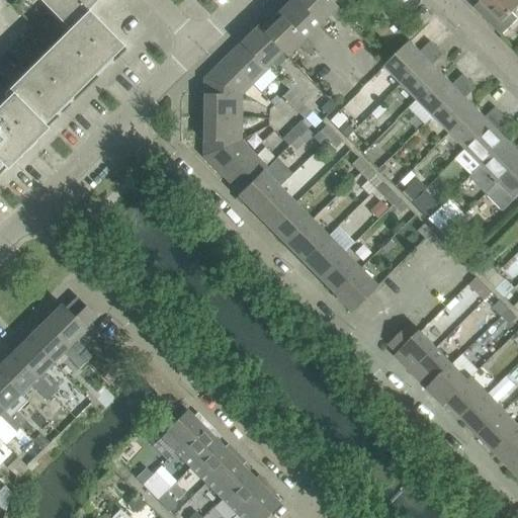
[(0,166),(1,165),(5,169),(47,127),(42,124),(54,113),(51,110),(67,94),(70,97),(94,74),(90,70),(106,55),(110,58),(122,46),(87,10),(96,0),(48,0),(63,15),(59,20),(68,29),(72,24),(76,29),(8,96),(4,101),(3,108),(3,107),(0,110),(0,166)]
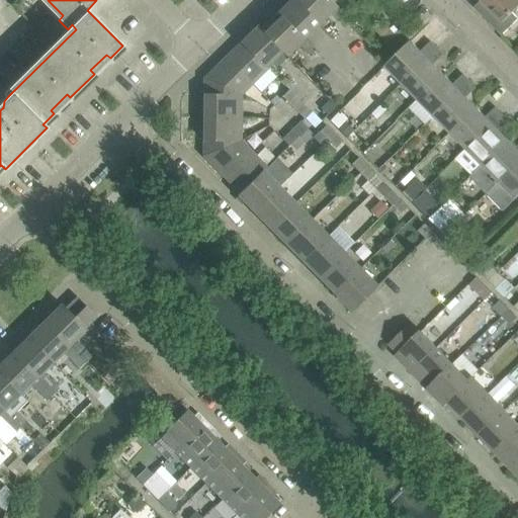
[(278,12),(261,29),(281,53),(285,57),(286,56),(297,45),(305,52),(311,46),(304,38),(314,28),(330,12),(337,19),(341,16),(343,14),(332,2),(329,0),(289,0),(287,3),(279,11),(278,12)]
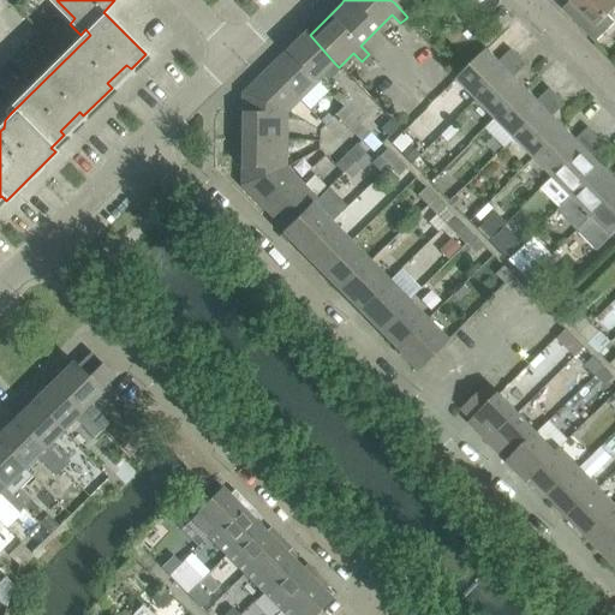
[(571,1),(562,10),(595,43),(614,23),(608,16),(614,9),(614,5),(609,0),(569,0),(569,1),(571,1)]
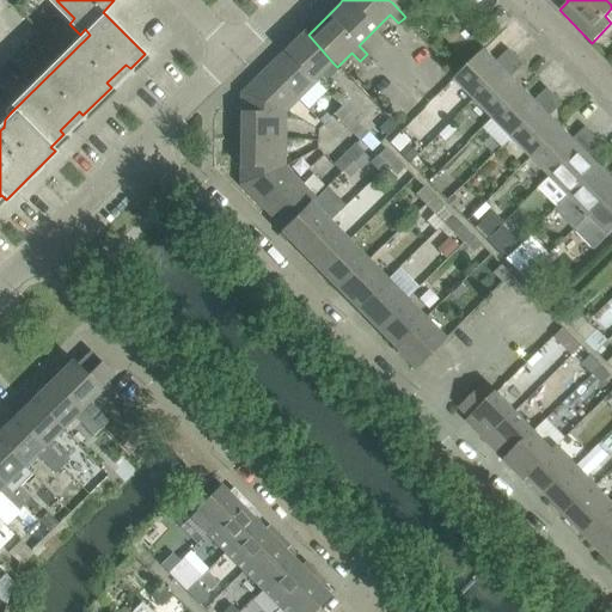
[(414,25),(405,17),(403,19),(398,23),(407,32),(410,28),(414,25)]
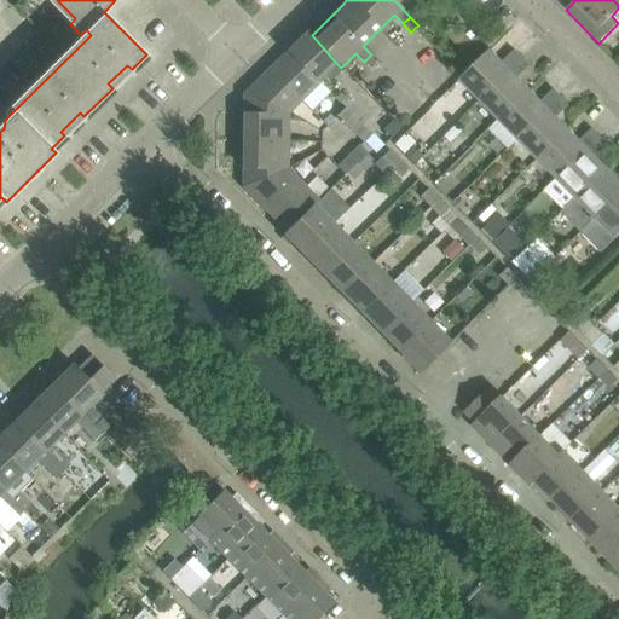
[(336,63),(312,35),(307,32),(287,51),(318,84),(319,82),(318,81),(336,63)]
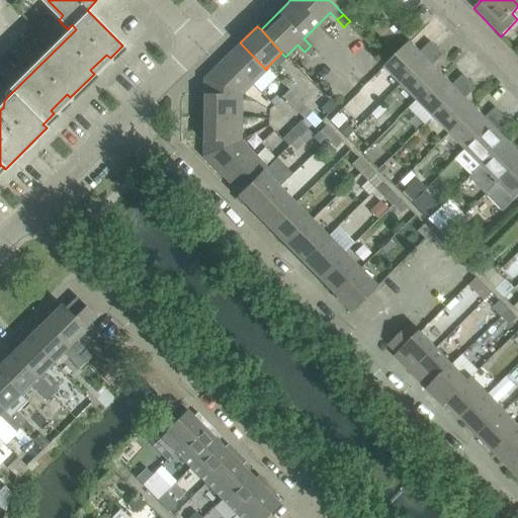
[(397,34),(403,40),(410,33),(404,27),(397,34)]
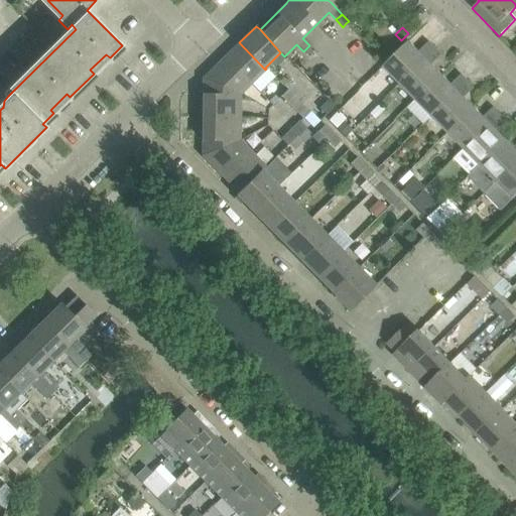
[(387,41),(394,47),(401,40),(395,34),(387,41)]
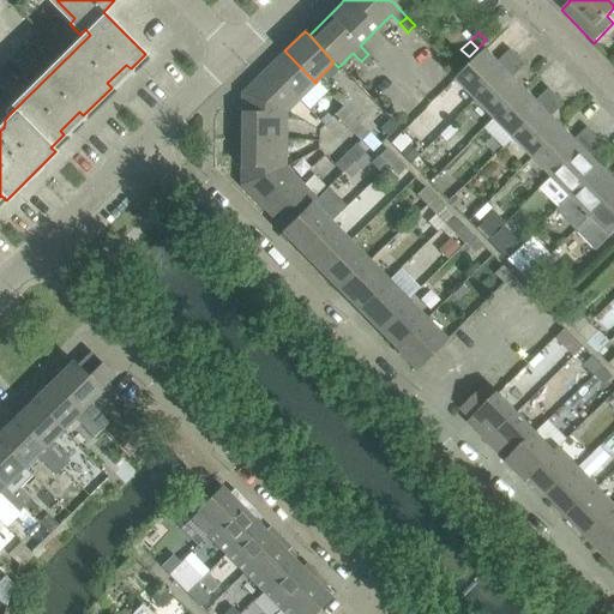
[(456,79),(475,98),(517,58),(510,50),(499,61),(486,49),(459,77),(456,79)]
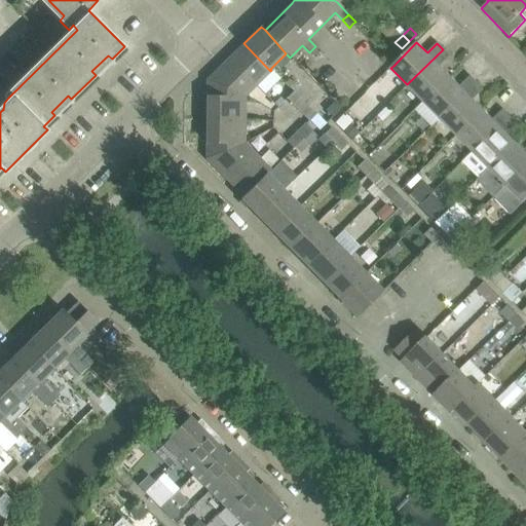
[(270,71),(243,43),(227,61),(254,87),(270,71)]
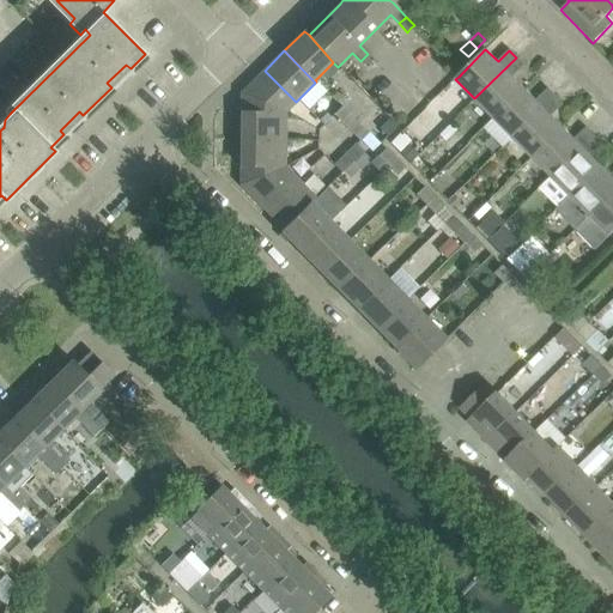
[(525,66),(516,58),(474,98),(495,119),(525,89),(513,77),(525,66)]
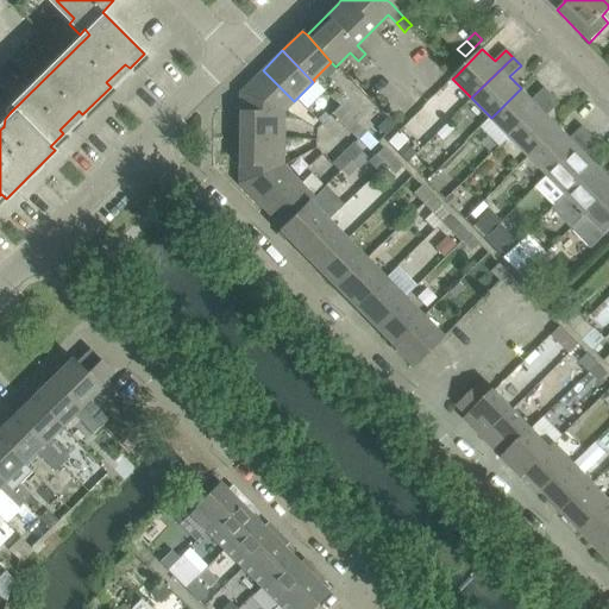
[(239,93),(239,107),(283,112),(294,101),(263,70),(239,93)]
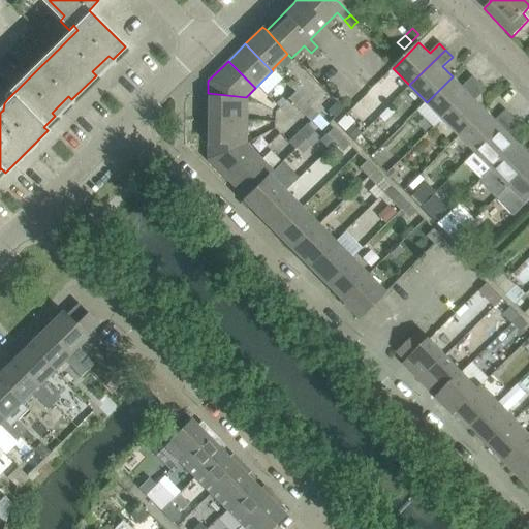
[(462,87),(453,76),(427,102),(443,119),(479,84),(472,76),(462,87)]
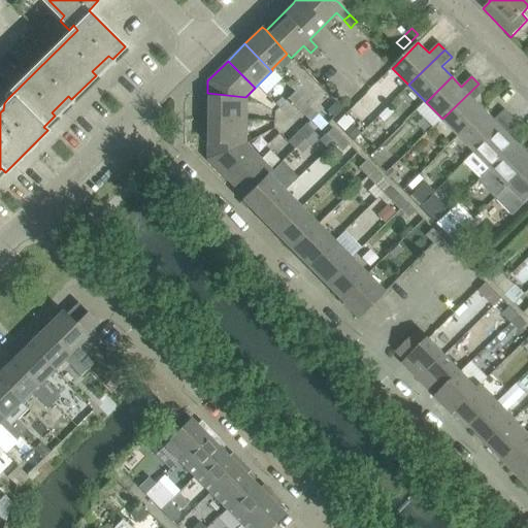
[(485,90),(479,84),(442,119),(459,135),(485,110),(474,100),(485,90)]
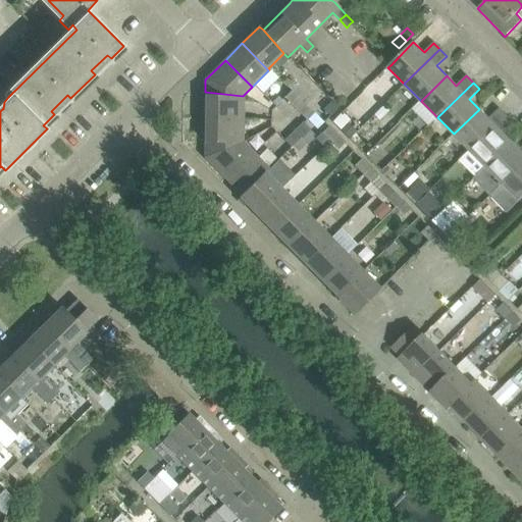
[(292,105),(299,99),(291,91),(284,97),(292,105)]
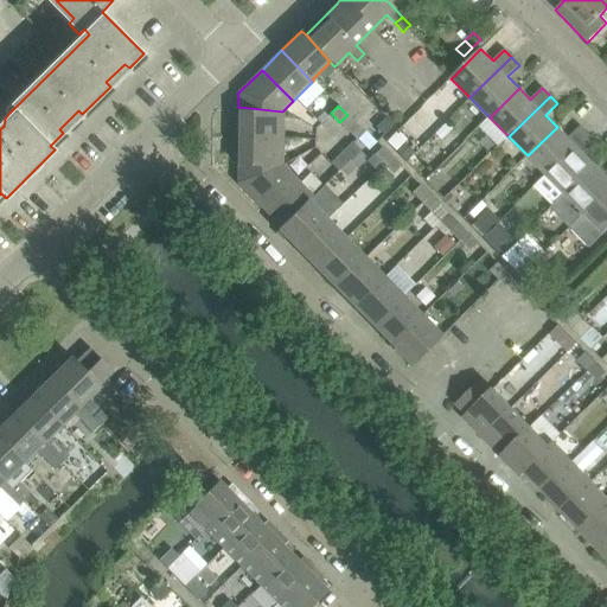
[(238,107),(238,134),(282,135),(282,112),(238,107)]
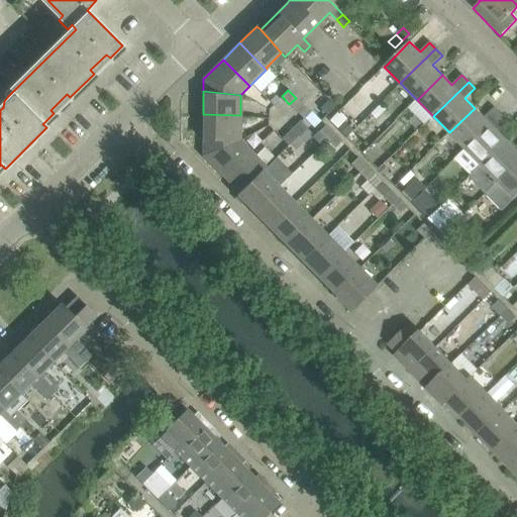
[(303,105),(296,98),(289,104),(297,111),(303,105)]
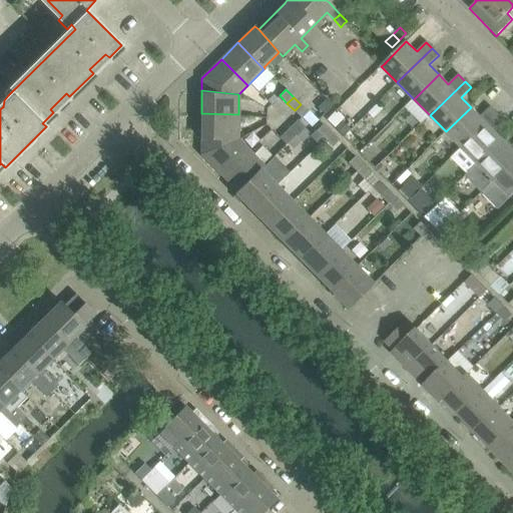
[(318,108),(324,114),(333,106),(326,100),(318,108)]
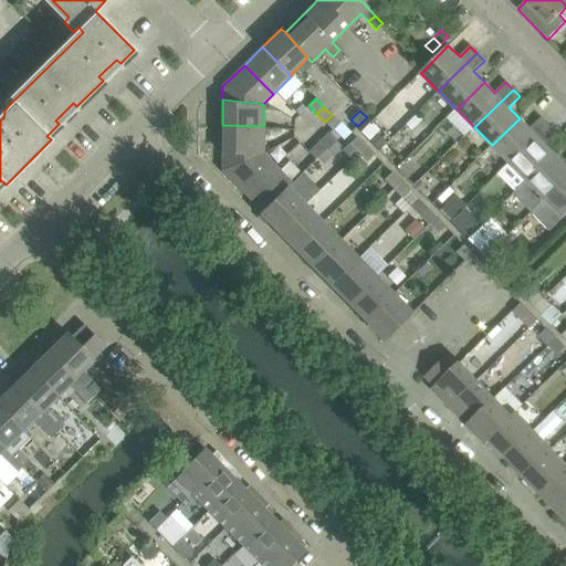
[(339,123),(332,115),(325,122),(332,129),(333,130),(339,123)]
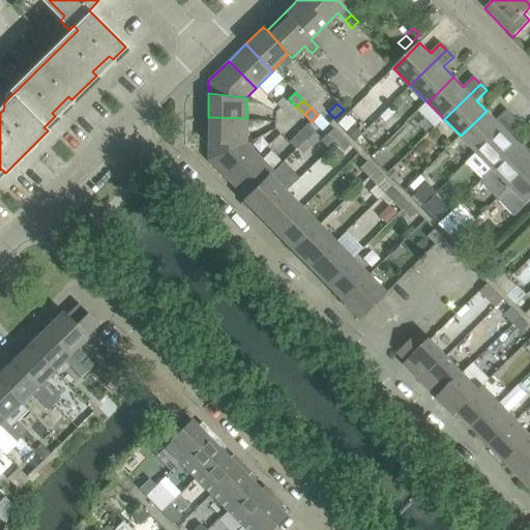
[(496,120),(487,111),(461,136),(477,153),(513,117),(506,111),(496,120)]
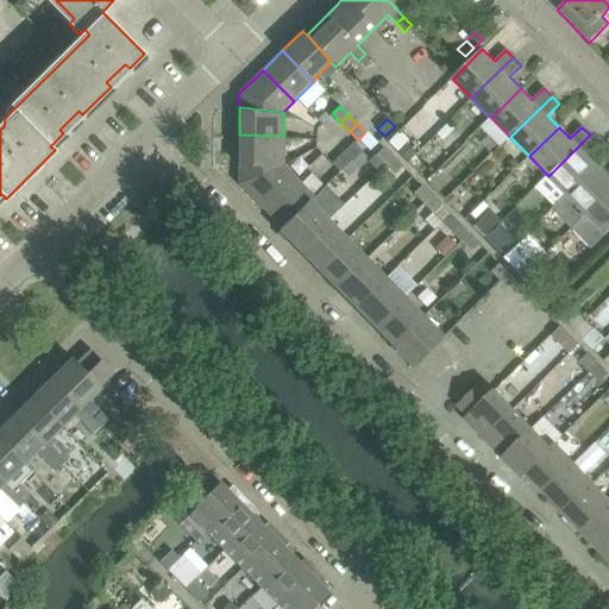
[(239,135),(239,163),(283,163),(283,136),(239,135)]
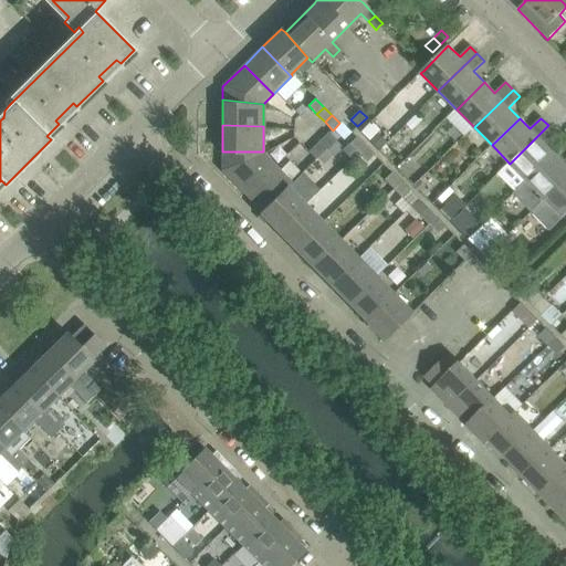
[(555,133),(548,125),(510,164),(527,181),(555,154),(544,143),(555,133)]
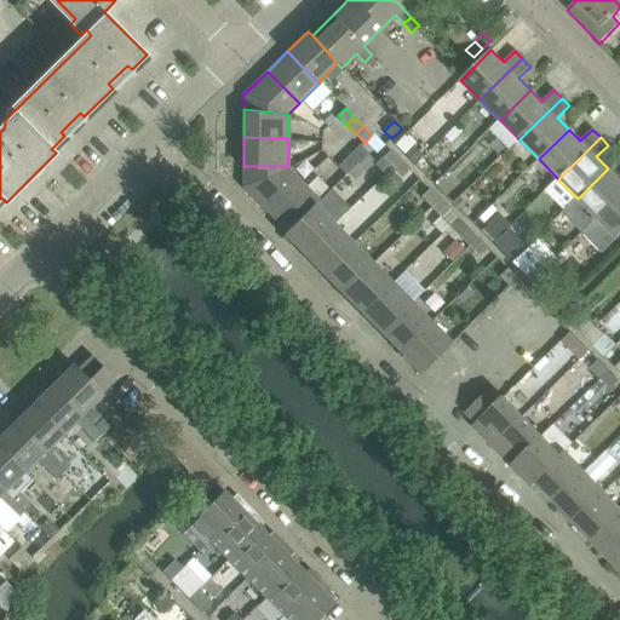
[(412,144),(402,154),(413,165),(423,155),(412,144)]
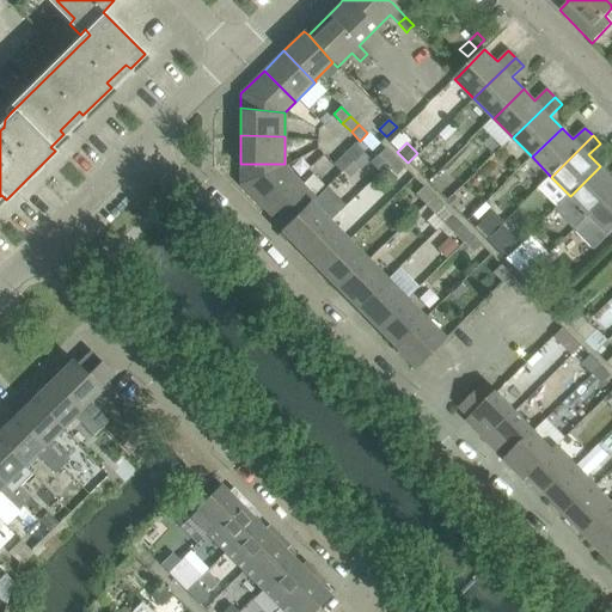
[(355,159),(362,152),(355,145),(348,152),(355,159)]
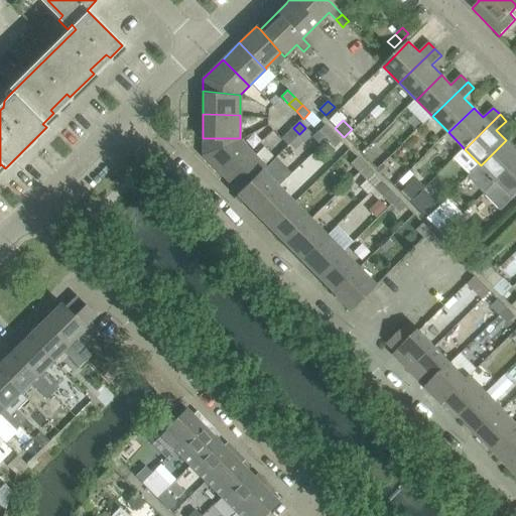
[(326,139),(332,133),(324,125),(317,131),(326,139)]
